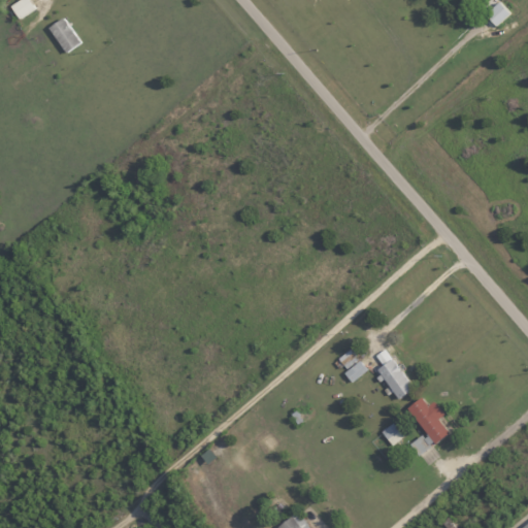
[(18,19),(34,8),(29,0),(17,0),(9,5),(18,19)]
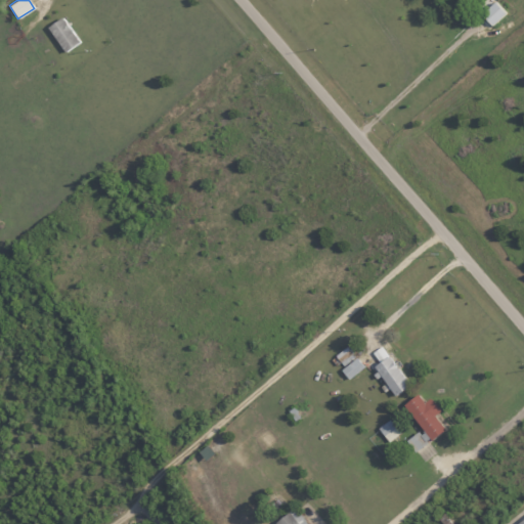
[(488,29),(505,12),(494,1),(477,17),(488,29)]
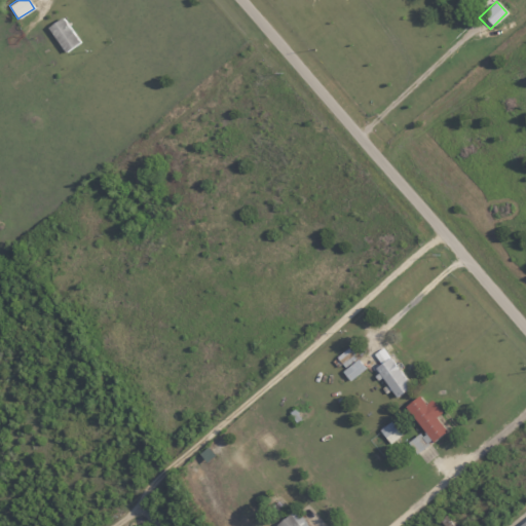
[(63,52),(79,43),(64,16),(47,26),(63,52)]
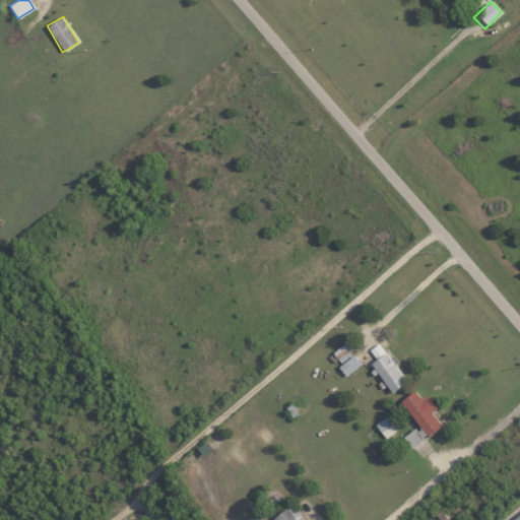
[(361,364),(343,342),(332,351),(341,364),(337,367),(345,376),(361,364)]
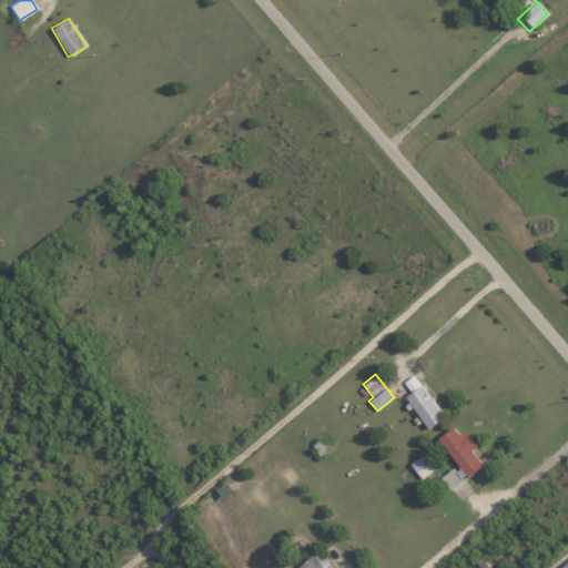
[(404,396),(427,428),(443,417),(413,375),(402,382),(409,392),(404,396)]
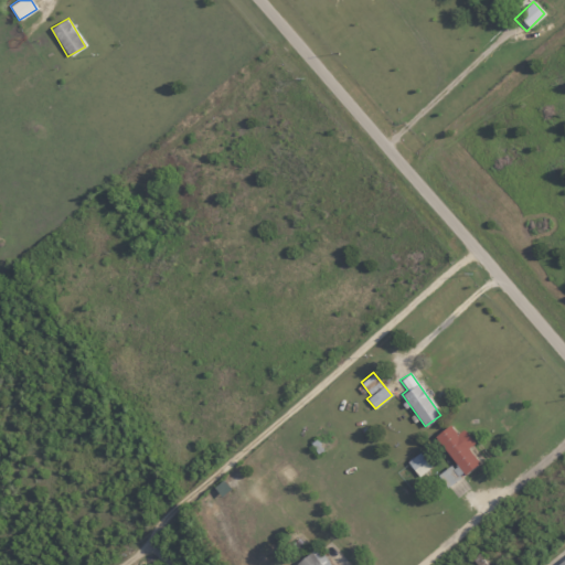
[(469,446),(473,444),(465,428),(456,434),(450,424),(436,433),(460,475),(479,464),(469,446)]
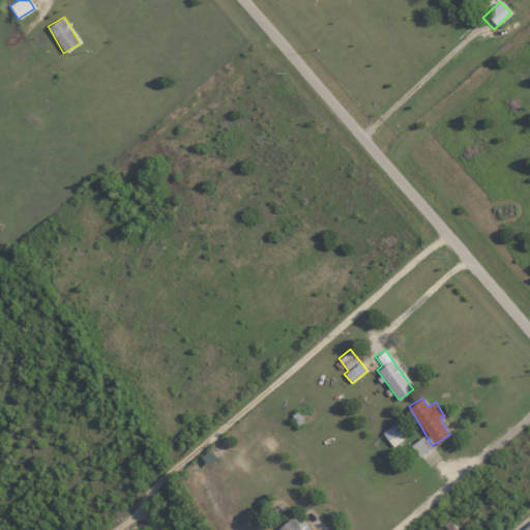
[(408,435),(396,420),(381,432),(392,446),(408,435)]
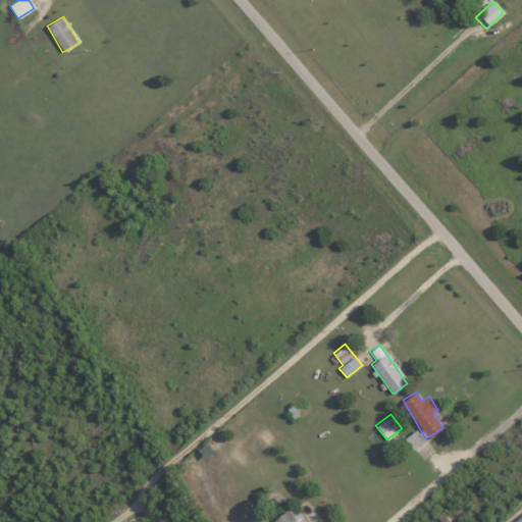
[(421,427),(406,438),(412,449),(428,437),(421,427)]
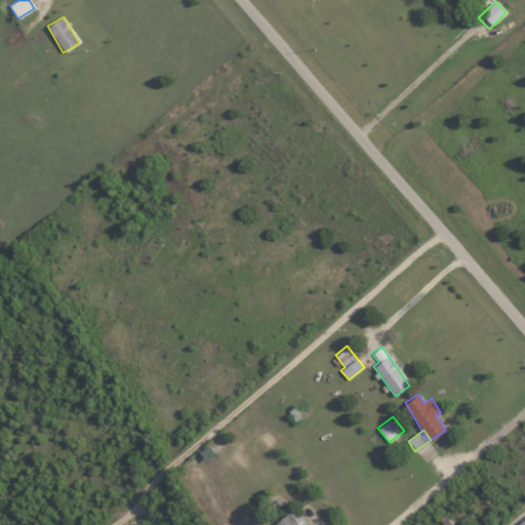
[(276,522),(277,524),(309,524),(296,507),(276,522)]
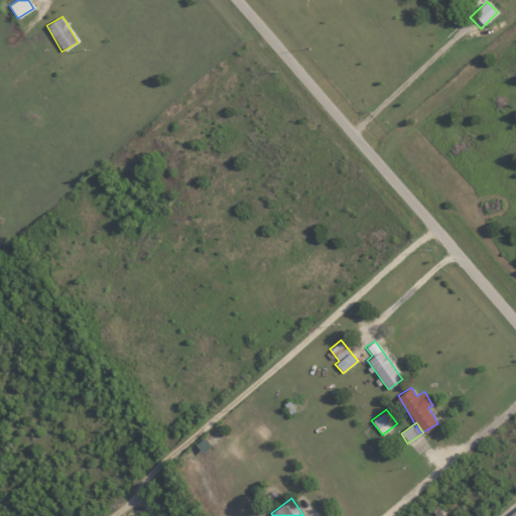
All buildings are outlined.
